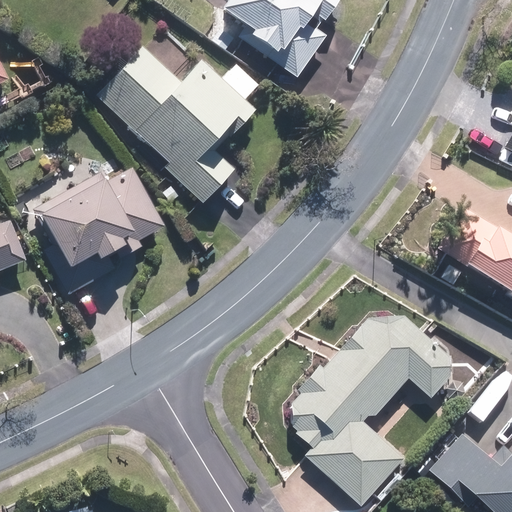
[(229,0),(222,11),(242,26),(236,36),(296,78),(327,35),(317,28),(335,0),(229,0)]
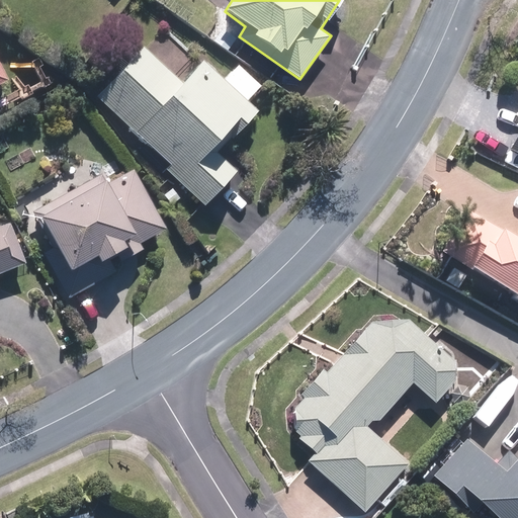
[(163,169),(202,205),(236,170),(219,154),(258,110),(247,100),(260,87),(237,65),(224,80),(202,61),(183,81),(143,44),(95,96),(168,163),(163,169)]
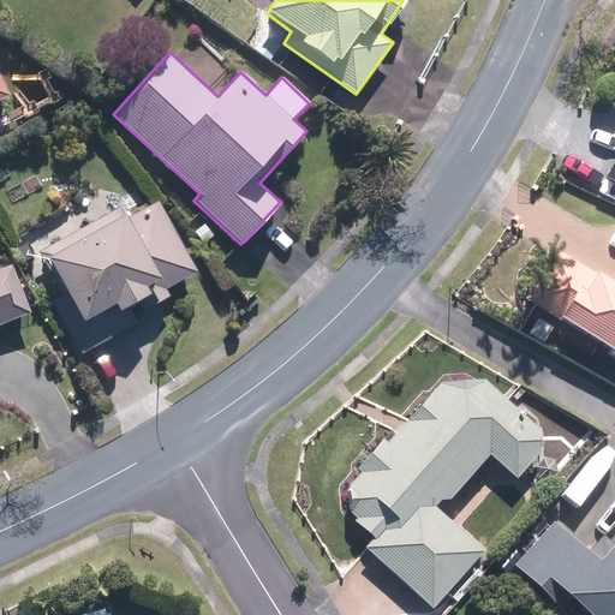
[(167,288),(196,275),(161,203),(133,216),(117,181),(73,203),(81,219),(25,245),(79,357),(162,317),(156,305),(172,298),(167,288)]
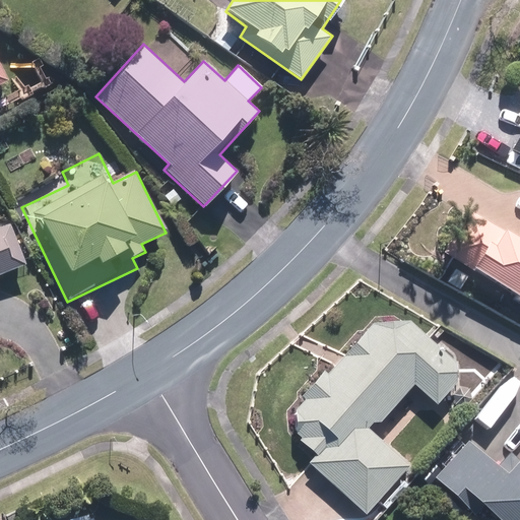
[(519,244),(470,212),(444,254),(519,303),(519,244)]
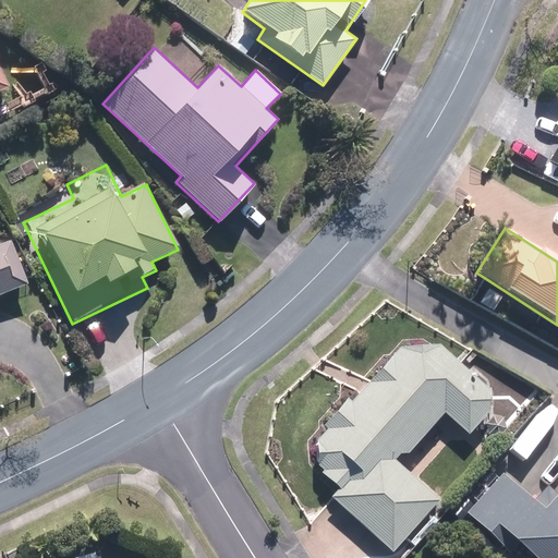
[(0,300),(29,286),(8,241),(0,243),(0,300)]
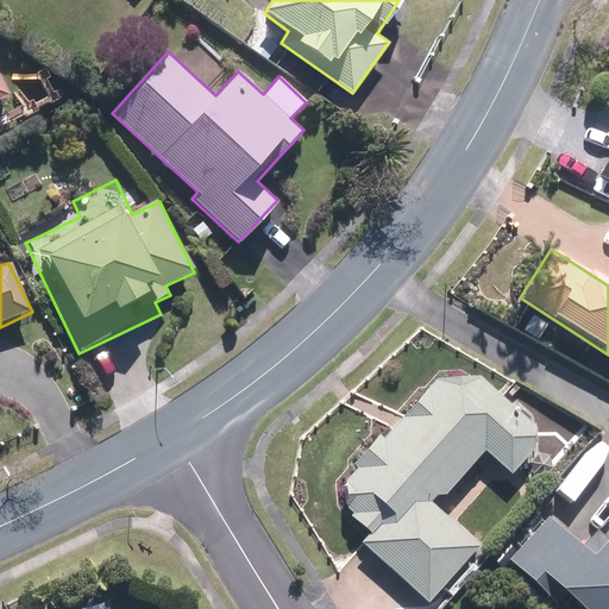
[(345,482),(346,509),(345,510),(368,532),(360,540),(427,603),(478,548),(433,506),(484,451),(510,476),(546,438),(475,371),(469,378),(432,377),(352,459),(358,469),(345,482)]
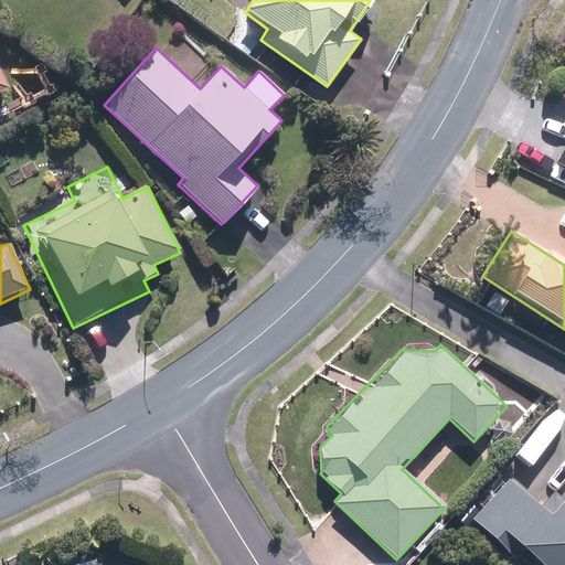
[(513,557),(522,547),(540,564),(564,564),(564,501),(548,520),(533,505),(507,480),(471,519),(513,557)]
